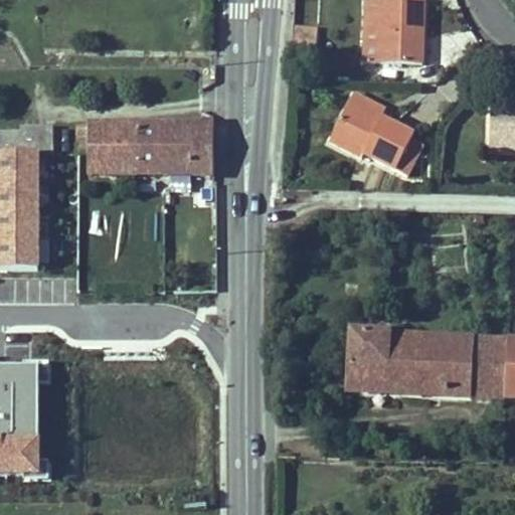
[(381,0),(382,3),(379,63),(422,65),(423,0),(381,0)]
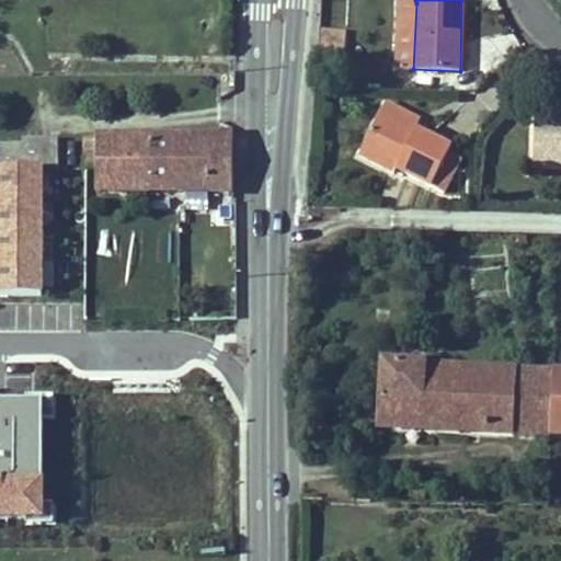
[(397,69),(413,69),(416,3),(399,2),(397,69)]
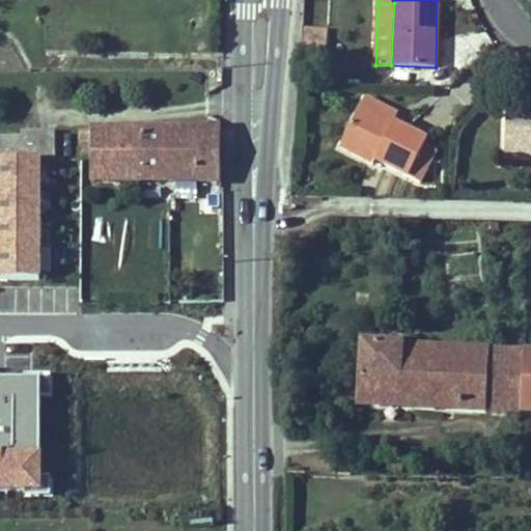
[(365,98),(358,112),(391,129),(394,122),(388,119),(392,112),(365,98)]
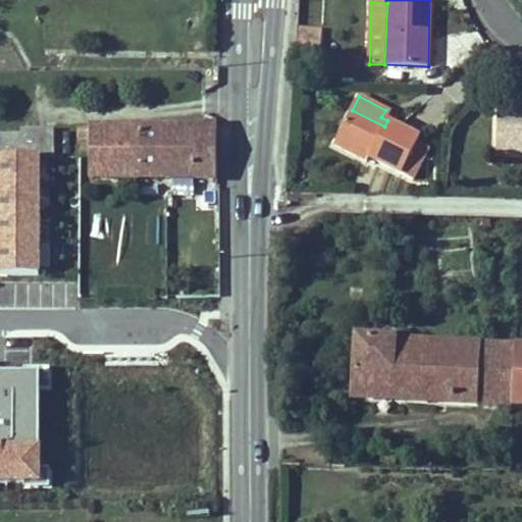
[(521,152),(521,104),(499,104),(497,151),(521,152)]
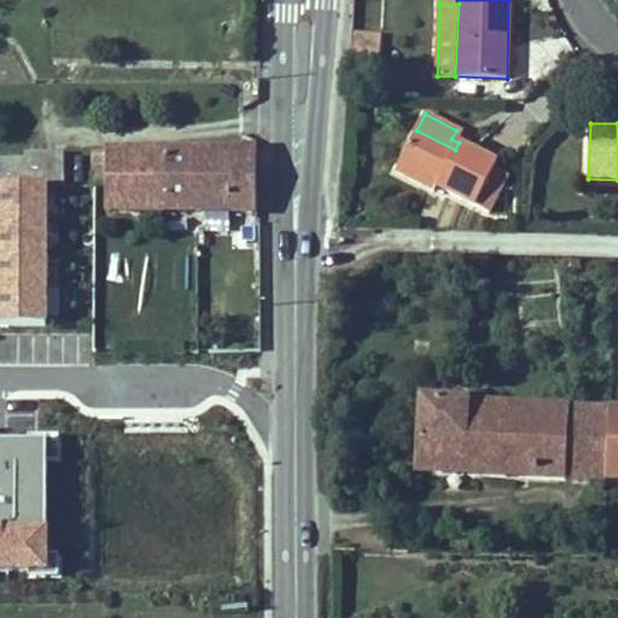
[(497,162),(459,143),(455,150),(417,130),(396,172),(435,192),(438,187),(476,207),(497,162)]
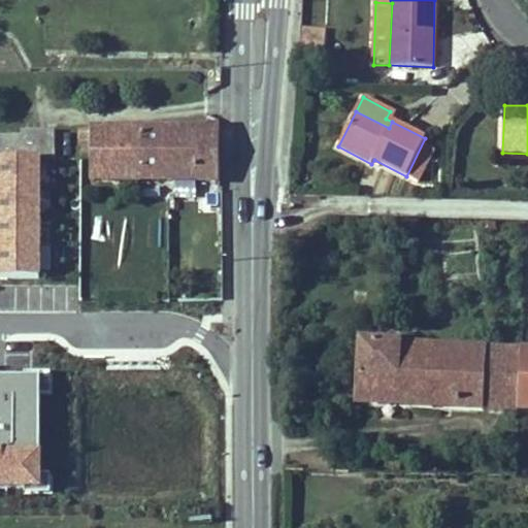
[(163,129),(164,180),(175,180),(174,128),(163,129)]
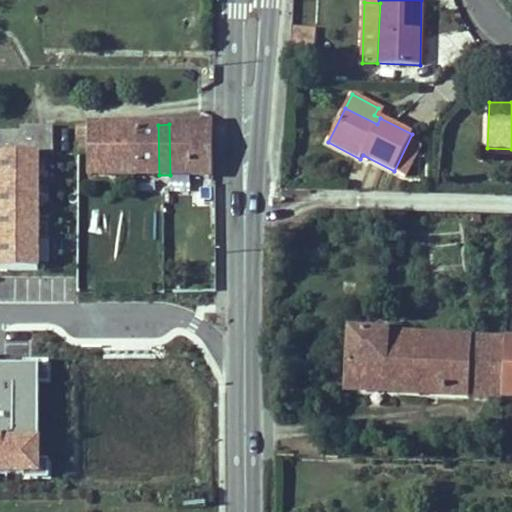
[(170,175),(214,175),(214,124),(169,124),(170,175)]
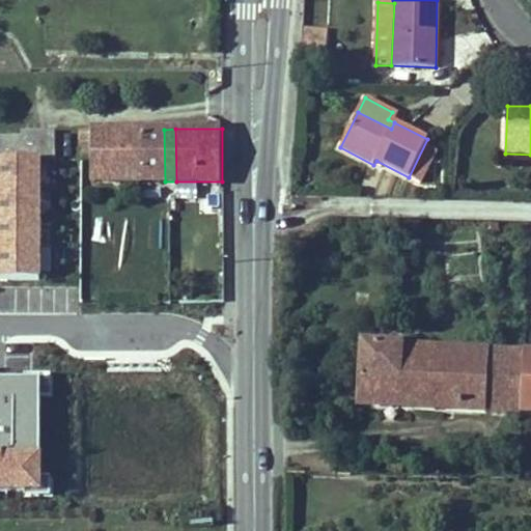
[(92,130),(82,130),(82,160),(91,161),(92,130)]
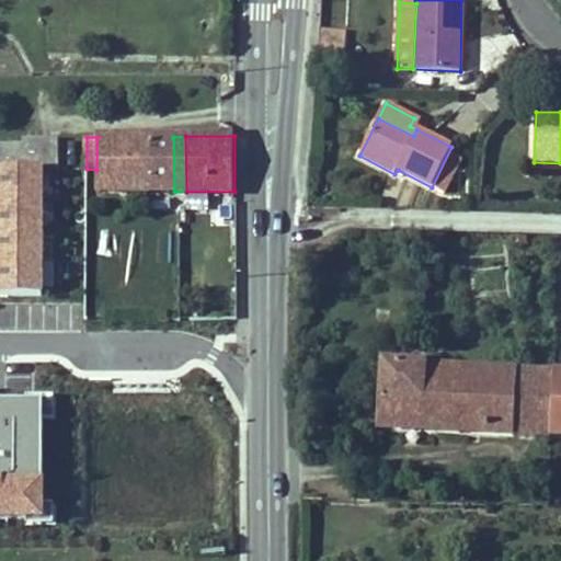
[(148,137),(98,137),(96,170),(96,192),(149,192),(148,137)]
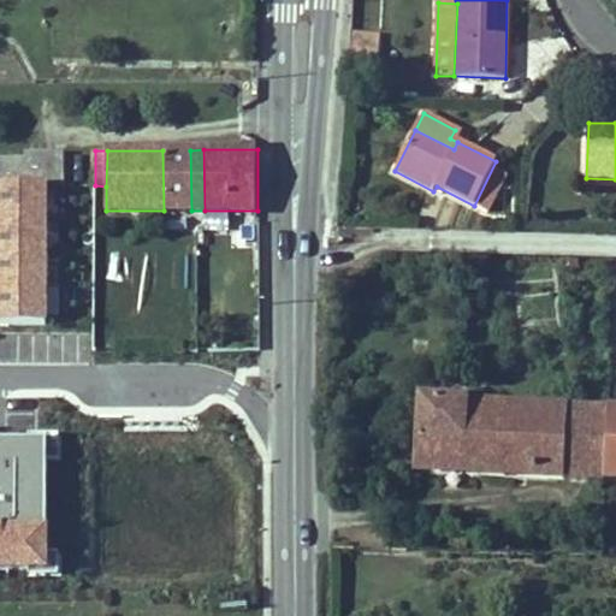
[(190,150),(163,150),(164,211),(191,211),(190,150)]
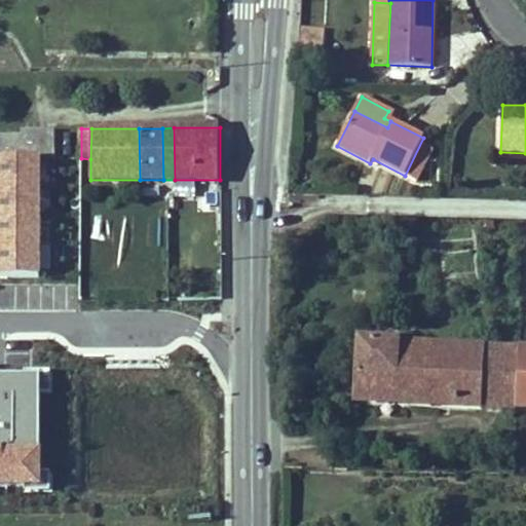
[(23,132),(23,137),(0,137),(0,158),(40,159),(55,159),(55,132),(23,132)]
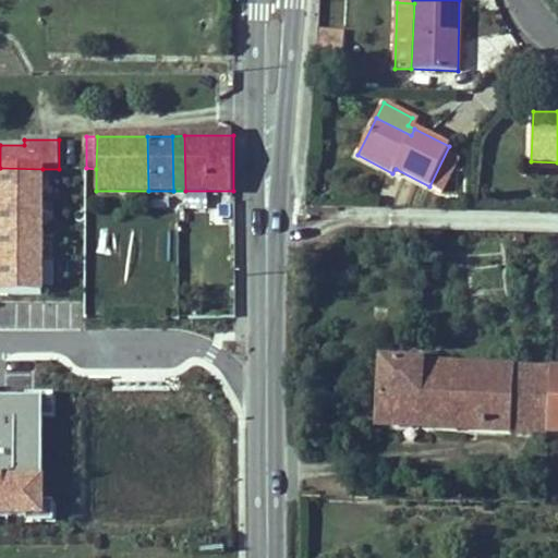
[(0,296),(43,296),(43,169),(0,168),(0,296)]
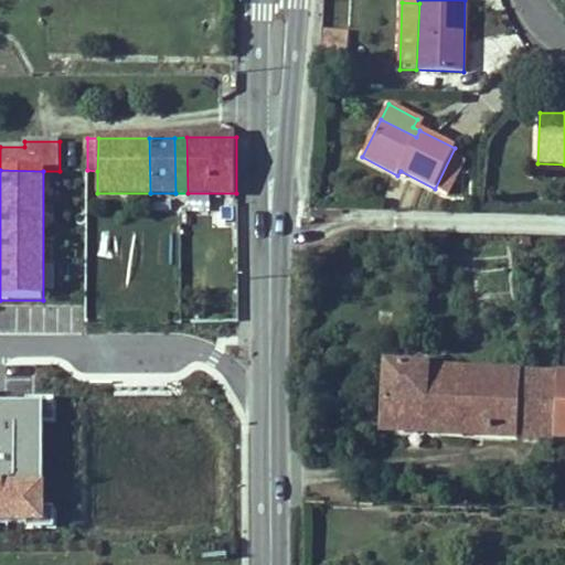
[(382,430),(518,437),(521,374),(386,365),(382,430)]
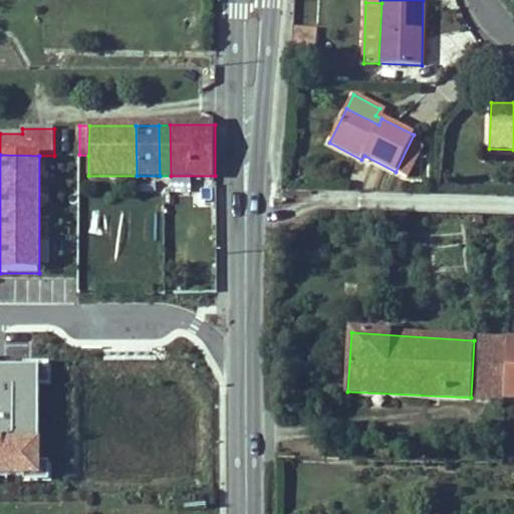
[(504,399),(507,341),(489,340),(474,340),(471,398),(504,399)]
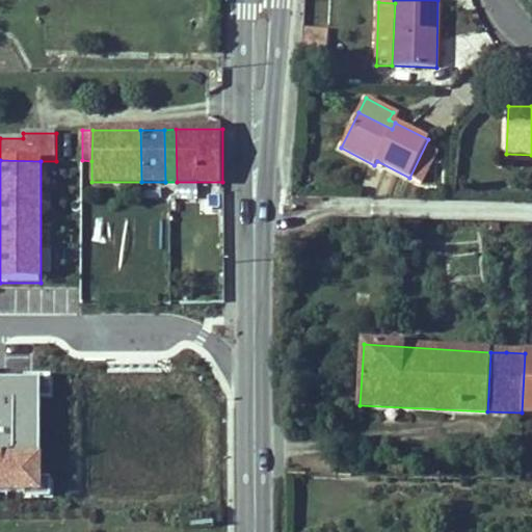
[(522,413),(531,413),(531,353),(525,353),(522,413)]
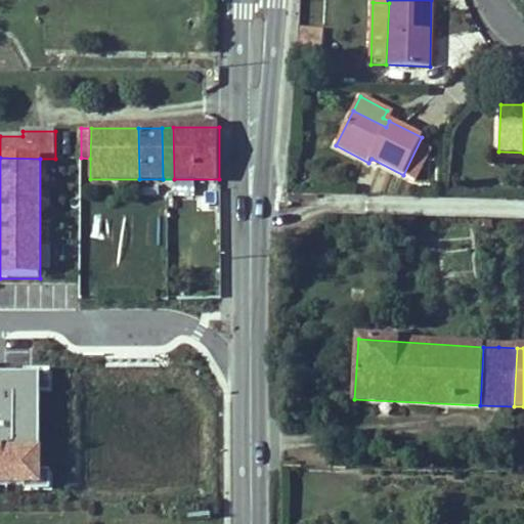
[(40,374),(0,373),(0,479),(40,480),(40,374)]
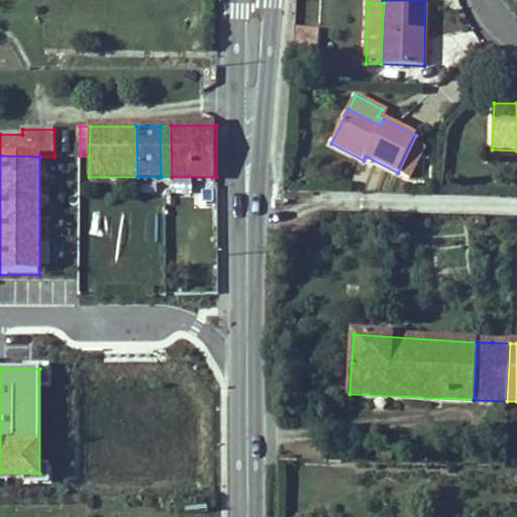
[(393,457),(394,445),(380,443),(378,456),(393,457)]
